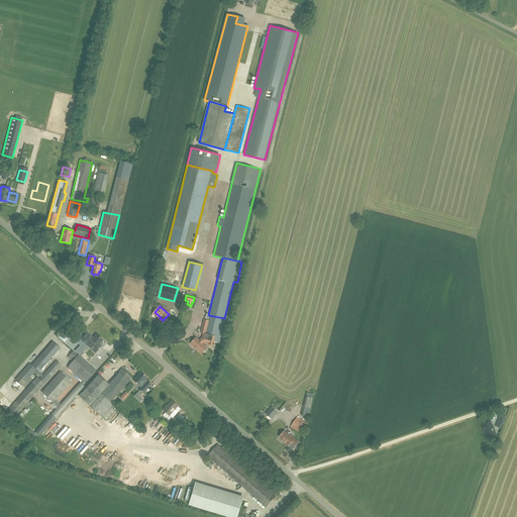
[(218,337),(216,342),(221,343),(226,319),(210,316),(210,317),(209,320),(206,334),(218,337)]
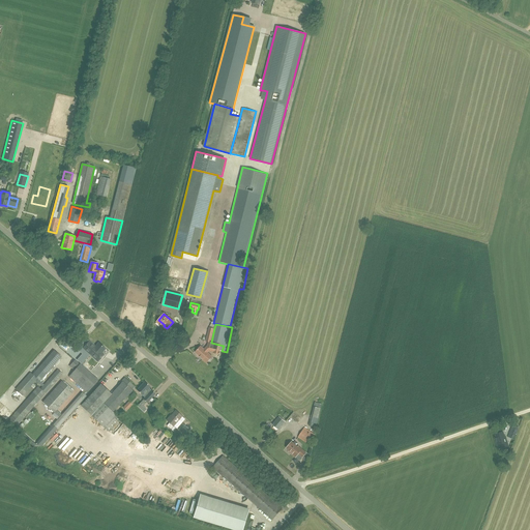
[(93,357),(97,361),(104,354),(101,353),(106,349),(98,343),(95,346),(89,341),(83,349),(86,351),(93,357)]
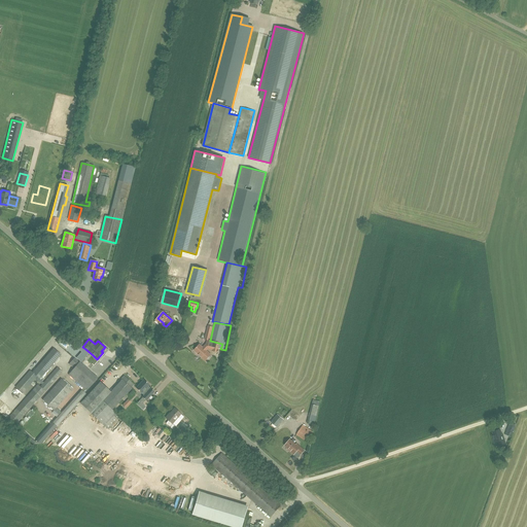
[(200,344),(195,350),(206,360),(211,354),(206,350),(208,349),(212,350),(212,351),(219,353),(219,351),(220,351),(220,349),(222,344),(210,341),(207,340),(206,344),(203,348),(200,344)]
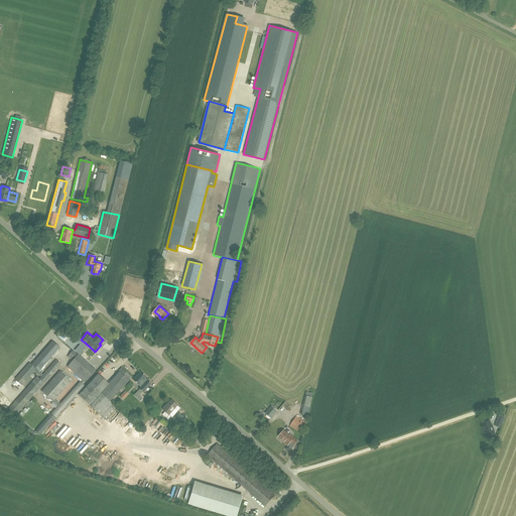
[(59,348),(52,341),(31,364),(39,371),(59,348)]
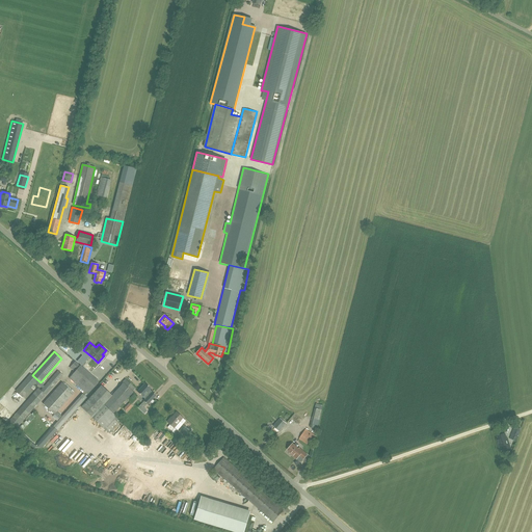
[(70,368),(75,372),(69,378),(87,394),(99,381),(81,365),(80,366),(75,361),(70,368)]
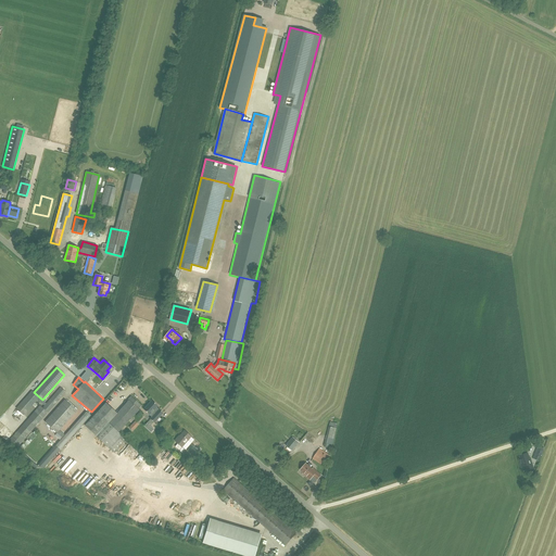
[(65,392),(61,388),(42,408),(48,413),(65,392)]
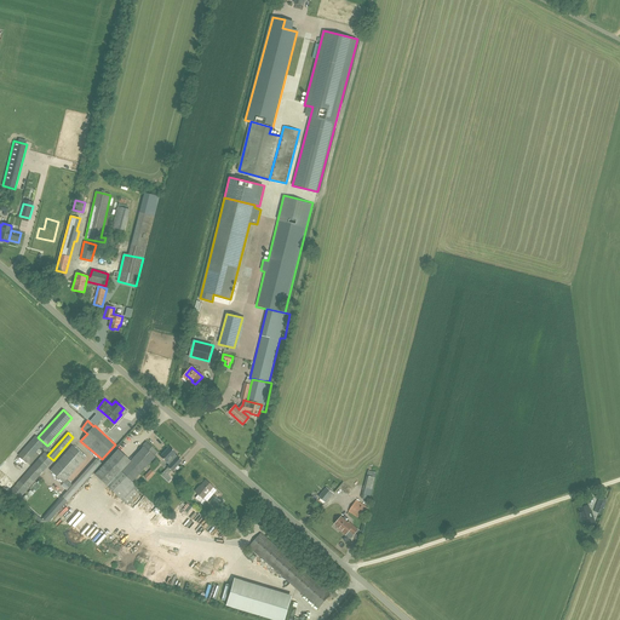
[(35,436),(18,455),(27,463),(44,443),(38,437),(35,436)]
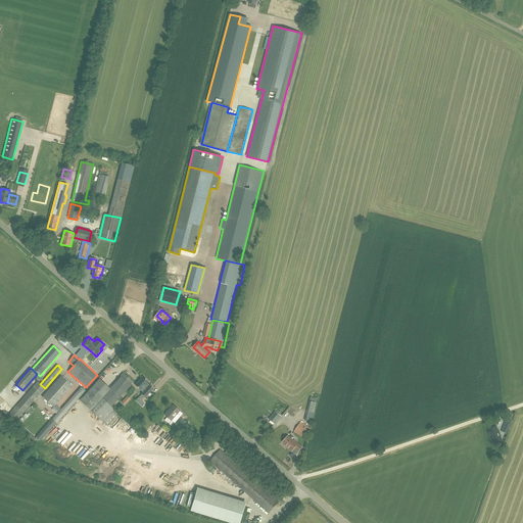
[(121,377),(111,386),(121,395),(131,385),(130,385),(133,381),(131,379),(124,373),(121,376),(121,377)]
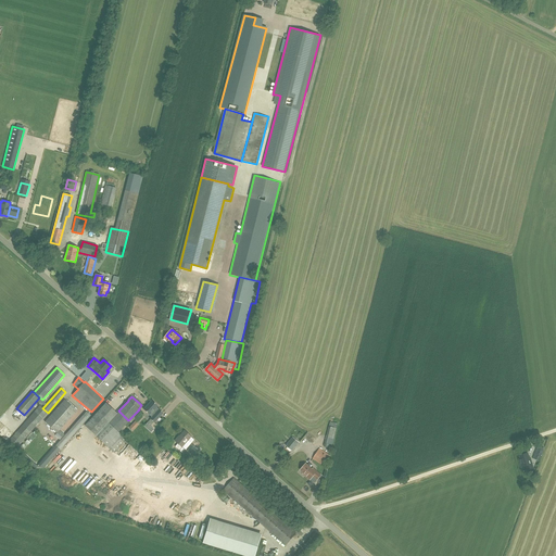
[(65,400),(46,421),(57,432),(77,411),(65,400)]
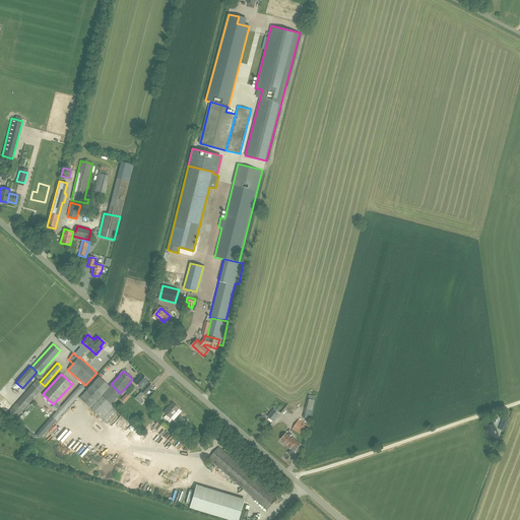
[(148,383),(148,384),(145,382),(146,381),(147,380),(142,375),(134,383),(139,388),(140,388),(142,390),(140,392),(144,395),(152,386),(148,383)]
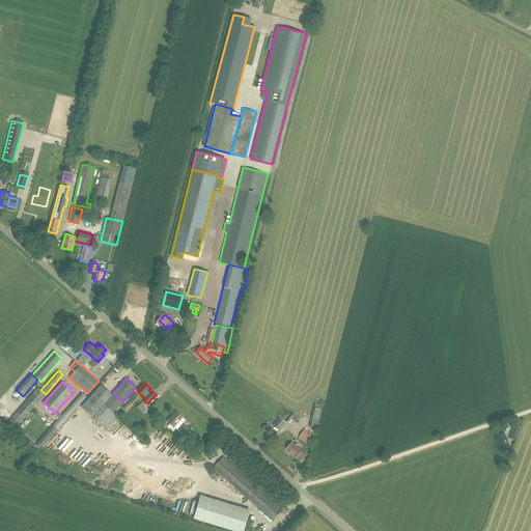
[(45,394),(38,387),(8,421),(16,427),(45,394)]
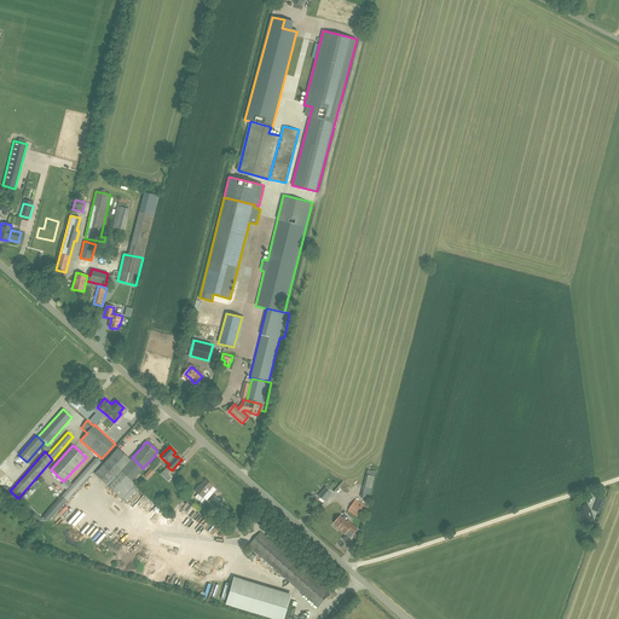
[(143,468),(132,457),(131,460),(120,470),(131,480),(143,468)]
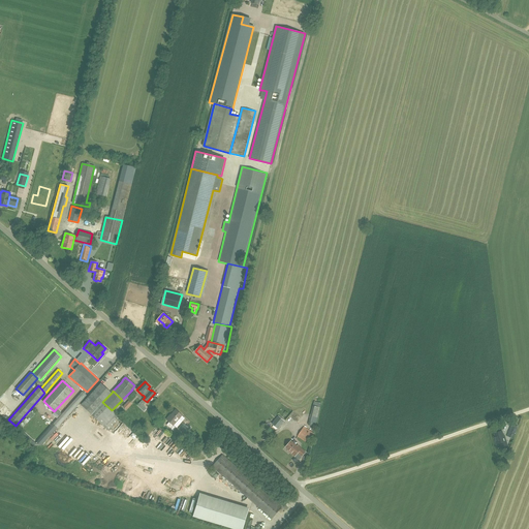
[(131,403),(128,400),(123,406),(126,409),(131,403)]
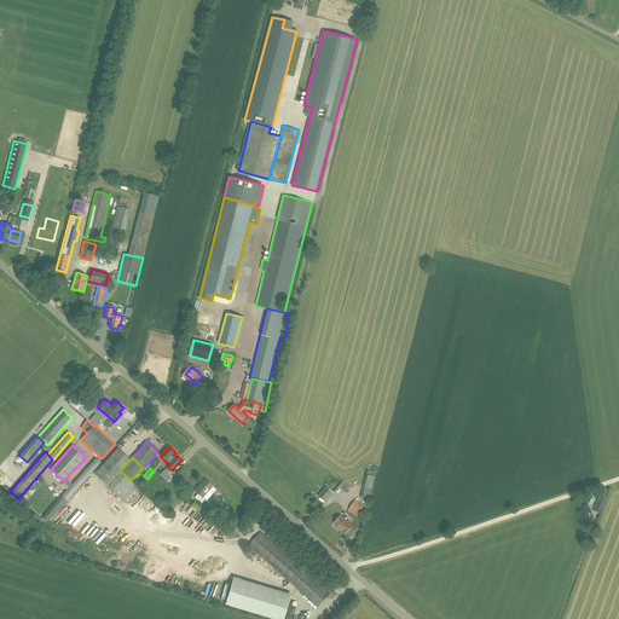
[(131,480),(120,470),(106,485),(127,503),(140,489),(131,480)]
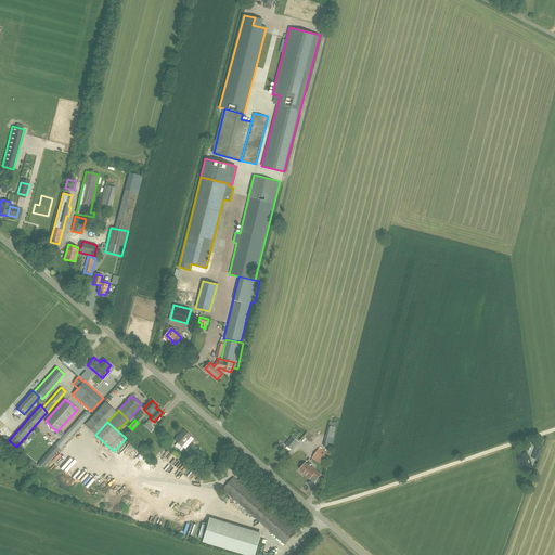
[(336,427),(328,425),(323,446),(331,448),(336,427)]
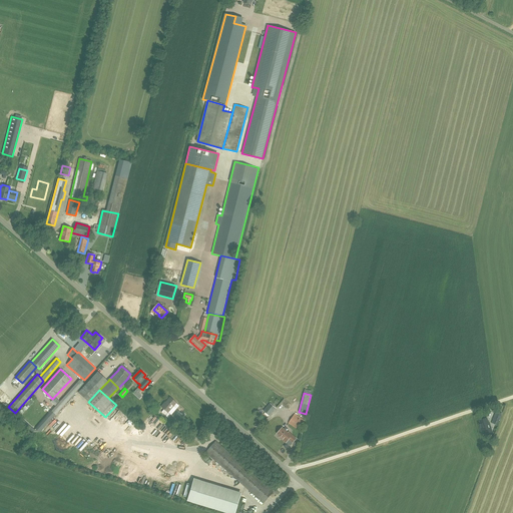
[(69,399),(65,395),(35,428),(36,429),(39,432),(69,399)]
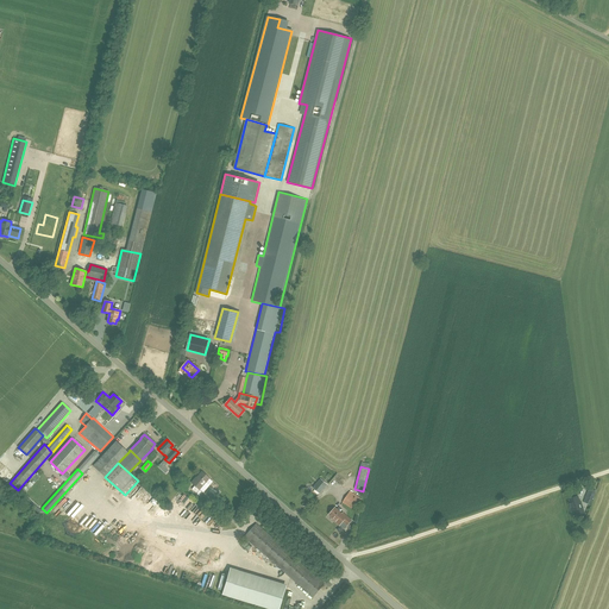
[(195,479),(192,483),(195,485),(192,489),(199,495),(202,491),(200,489),(203,484),(207,488),(213,482),(209,478),(202,471),(195,479)]
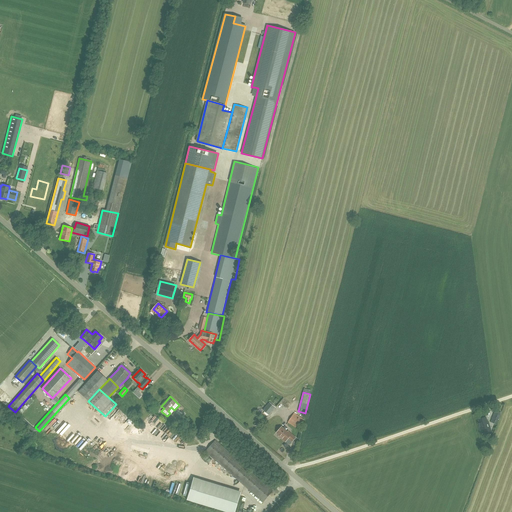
[(275,407),(270,402),(263,410),(269,415),(275,407)]
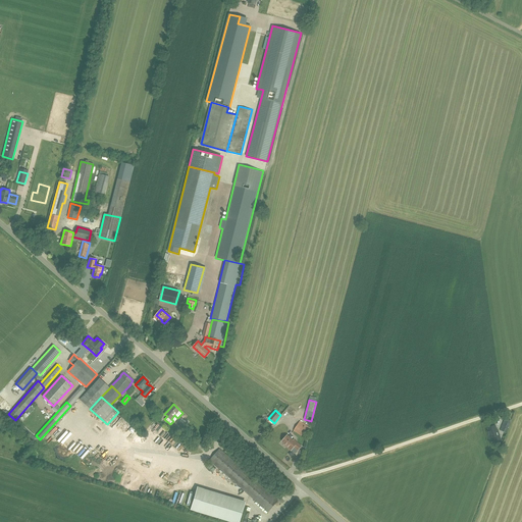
[(511,420),(504,418),(500,429),(507,432),(511,420)]
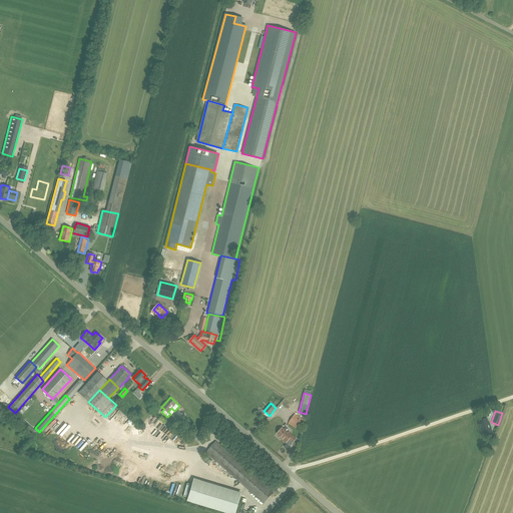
[(33,432),(35,430),(16,413),(14,416),(15,416),(14,418),(16,419),(17,418),(33,432)]
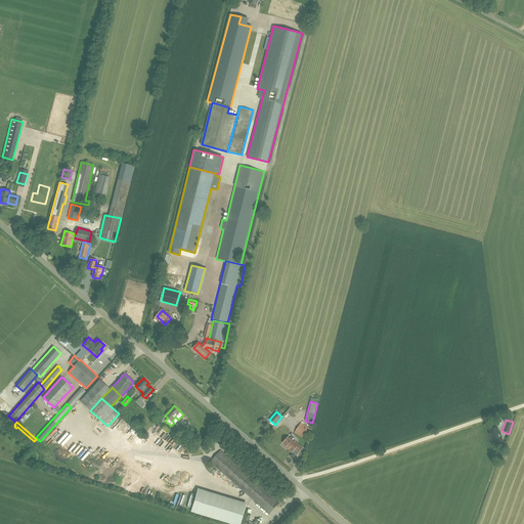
[(311,430),(301,423),(295,432),(305,439),(311,430)]
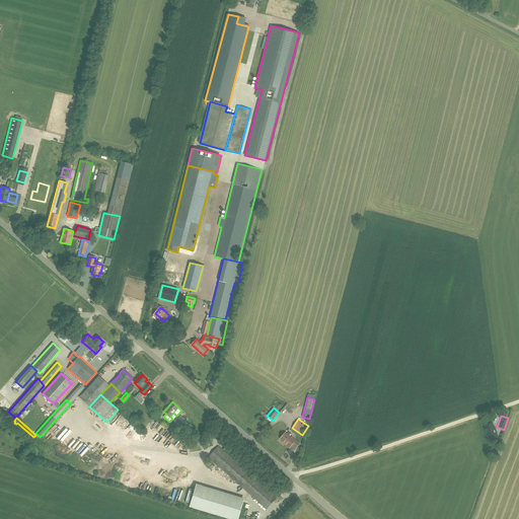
[(493,438),(498,436),(495,429),(494,430),(492,423),(486,425),(488,432),(487,432),(488,436),(492,434),(493,438)]
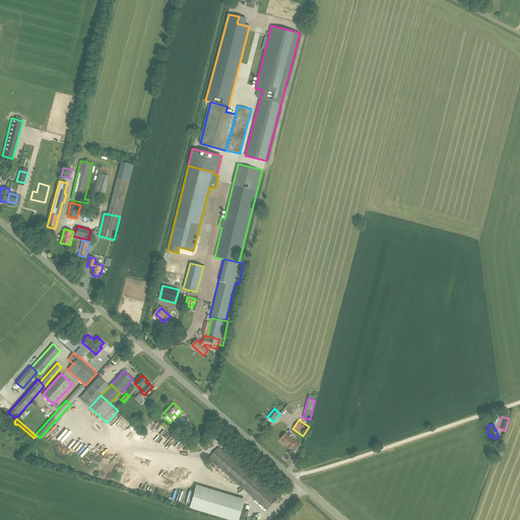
[(293,439),(286,433),(281,439),(286,444),(290,448),(294,445),(298,448),(301,444),(294,438),(293,439)]
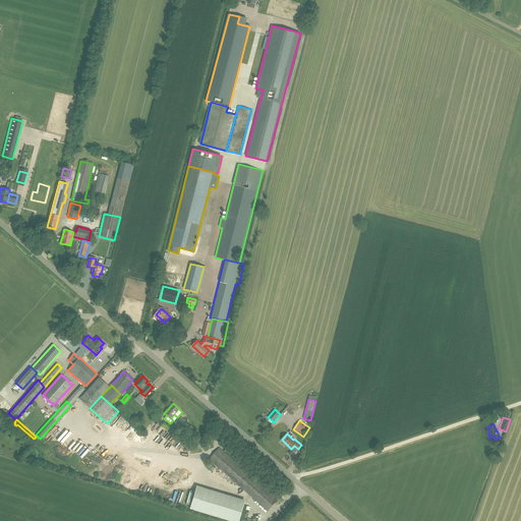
[(162,442),(168,448),(172,443),(166,438),(162,442)]
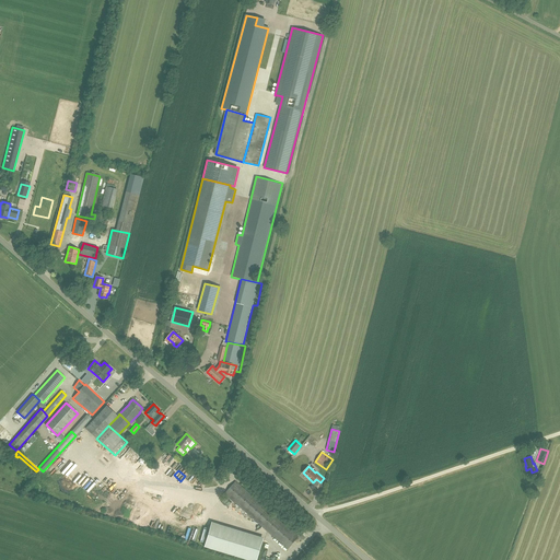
[(235,481),(225,493),(288,549),(299,537),(235,481)]
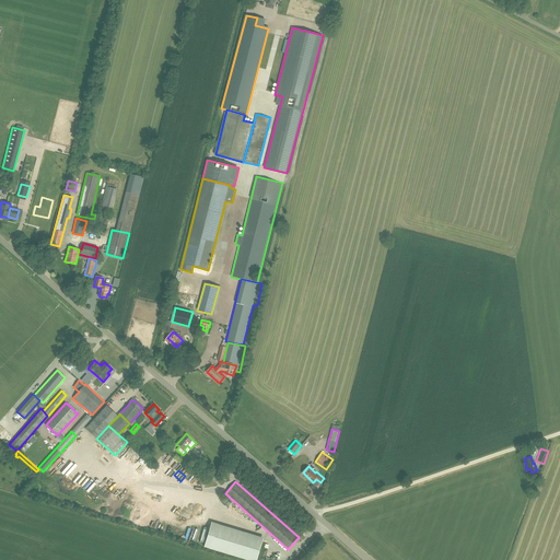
[(257,559),(264,538),(211,522),(203,547),(248,559),(257,559)]
